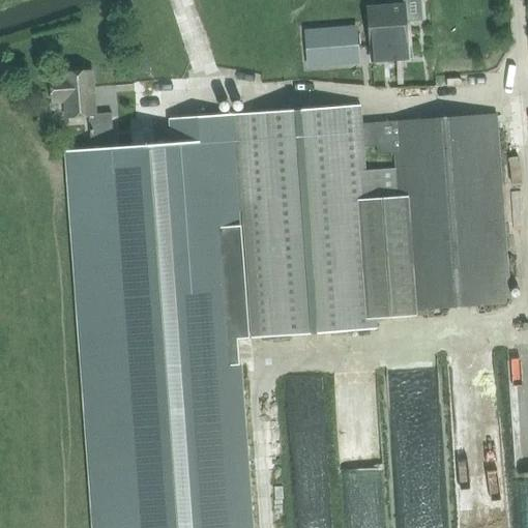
[(402,3),(365,6),(370,63),(413,60),(411,30),(404,31),(402,3)]
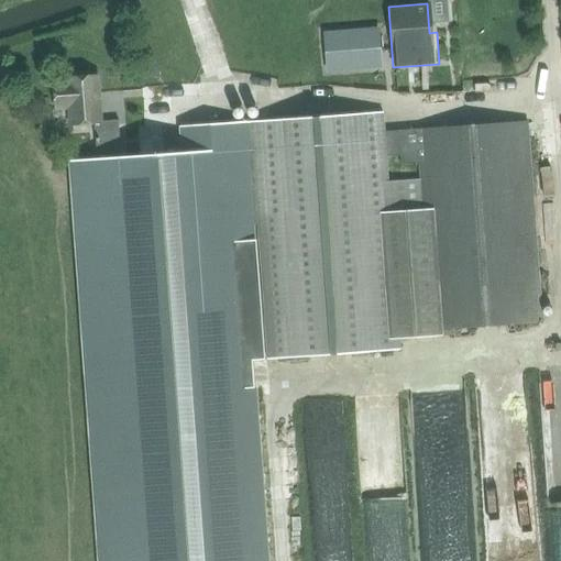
[(95,150),(118,147),(116,117),(99,119),(96,73),(65,75),(65,79),(52,80),(54,106),(67,105),(68,121),(92,120),(95,150)]
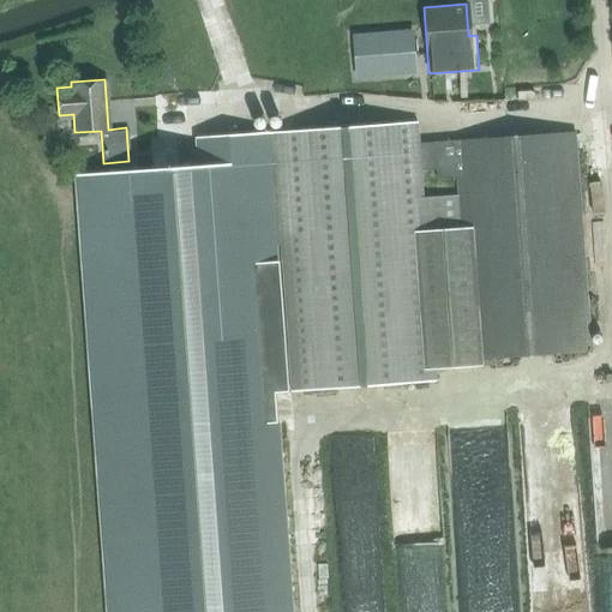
[(287,390),(433,379),(432,366),(469,364),(468,358),(589,352),(576,135),(453,139),(415,143),(413,120),(268,131),(287,390)]
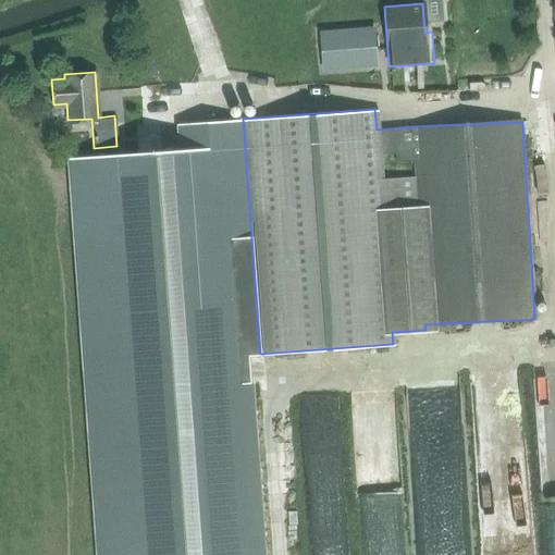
[(258,354),(242,119),(175,123),(177,149),(70,156),(97,554),(258,554),(245,355),(258,354)]
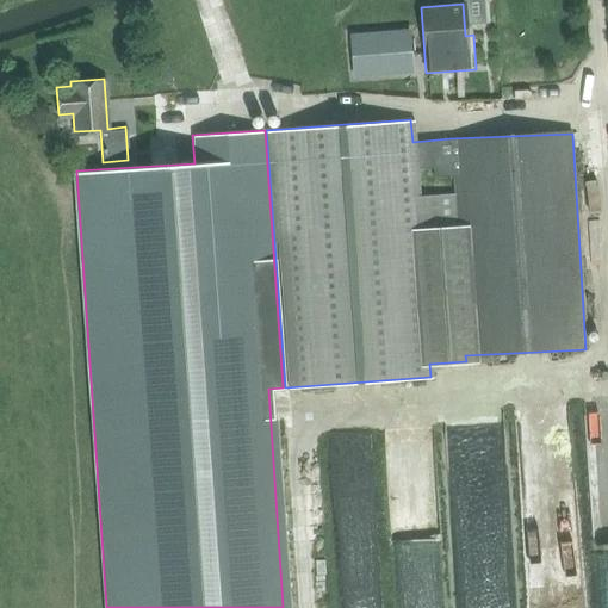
[(570,384),(514,388),(522,532),(578,528),(570,384)]
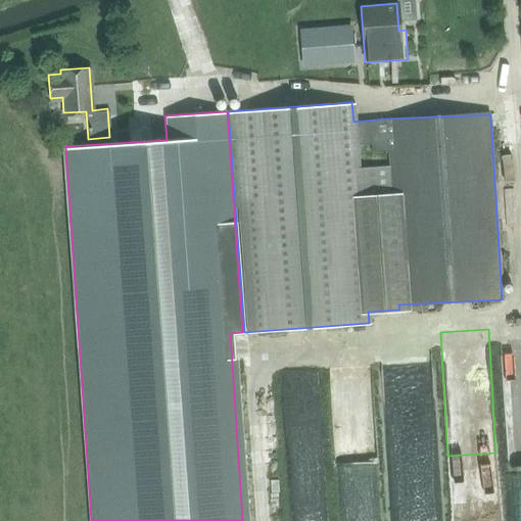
[(494,454),(448,457),(452,517),(498,515),(494,454)]
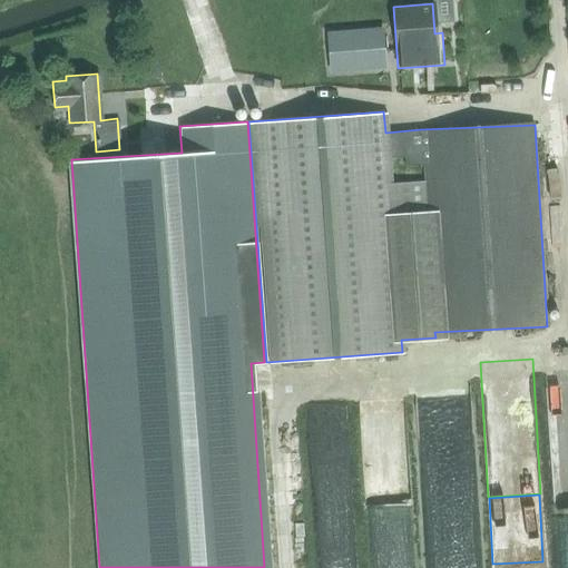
[(430,501),(439,567),(461,567),(478,566),(467,497),(430,501)]
